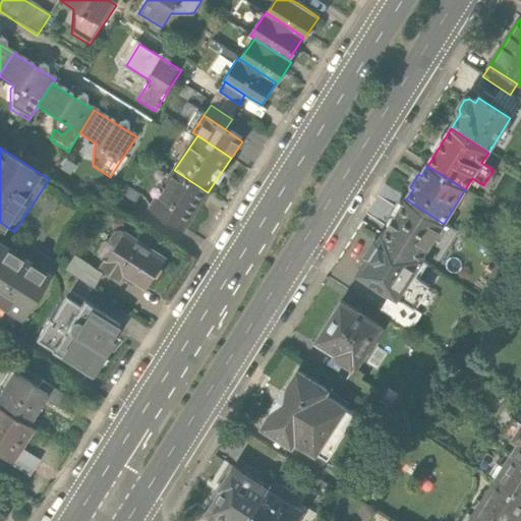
[(184,230),(208,192),(174,170),(150,208),(184,230)]
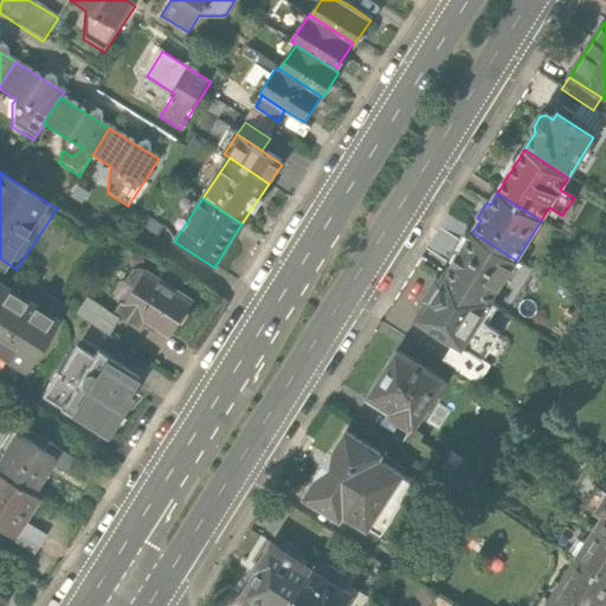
[(98,220),(89,234),(97,240),(108,226),(98,220)]
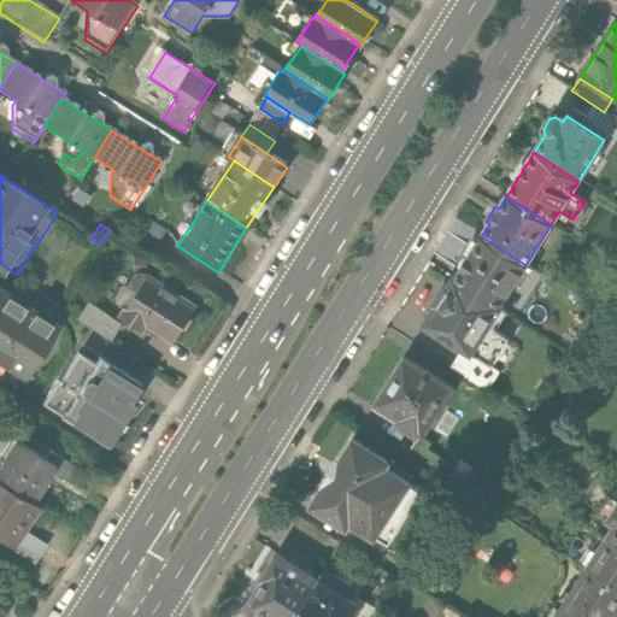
[(481,236),(453,280),(499,306),(512,285),(521,289),(533,270),(526,265),(481,236)]
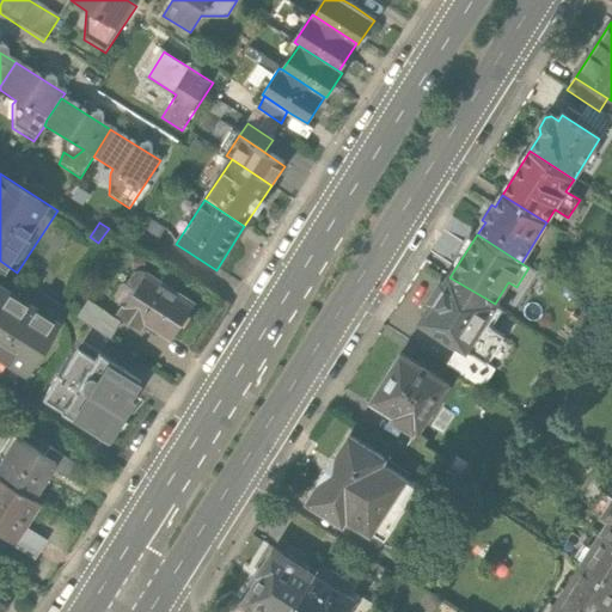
[(133,288),(138,292),(120,316),(139,328),(145,322),(172,338),(195,305),(147,275),(144,273),(140,273),(135,273),(132,276),(130,280),(130,286),(133,288)]
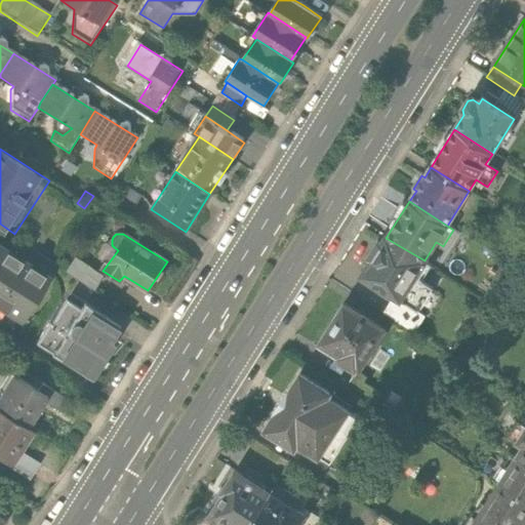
[(432,266),(425,260),(386,238),(381,245),(377,243),(368,258),(371,260),(361,276),(394,296),(417,312),(433,288),(421,281),(432,266)]
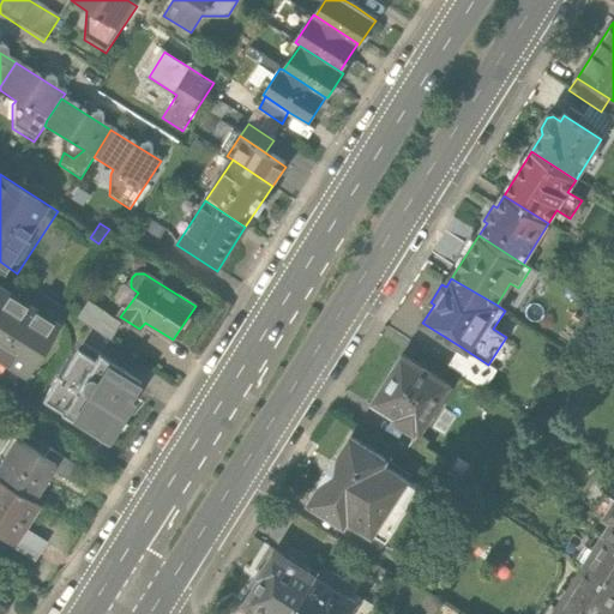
[(0,301),(0,386),(18,398),(56,337),(0,301)]
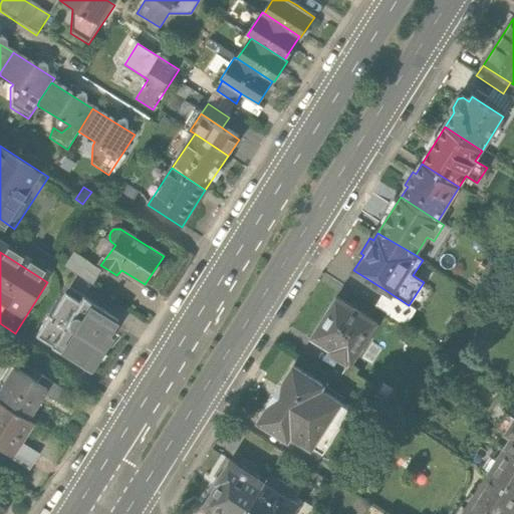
[(91,286),(101,270),(74,253),(64,268),(91,286)]
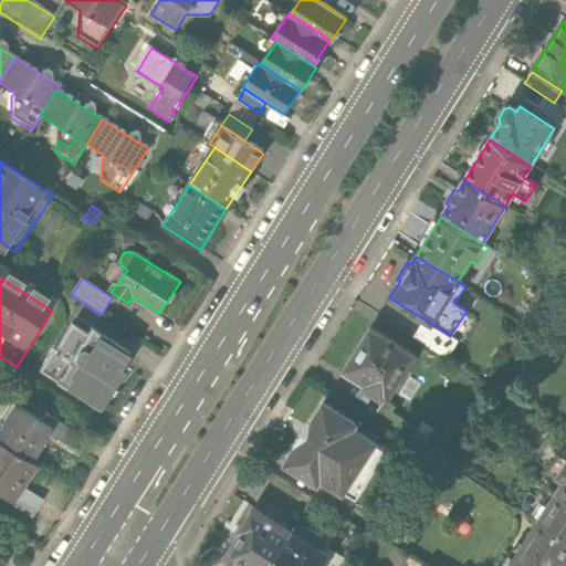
[(450,336),(425,320),(412,338),(447,359),(458,342),(450,336)]
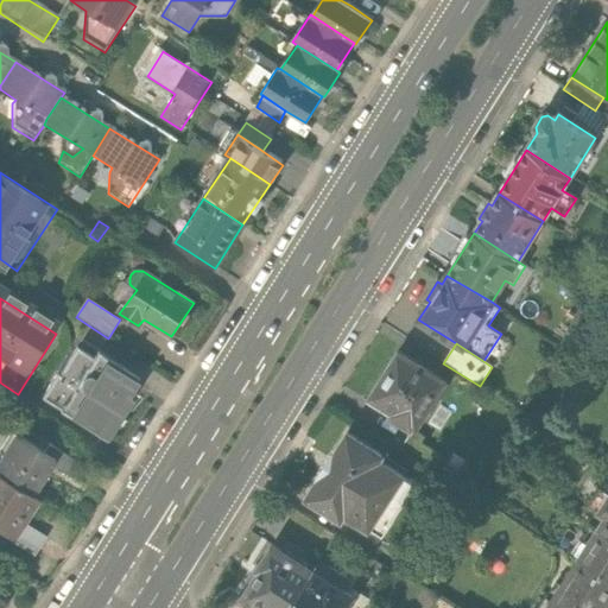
[(93,359),(76,349),(42,400),(106,441),(139,387),(134,385),(139,378),(97,352),(93,359)]
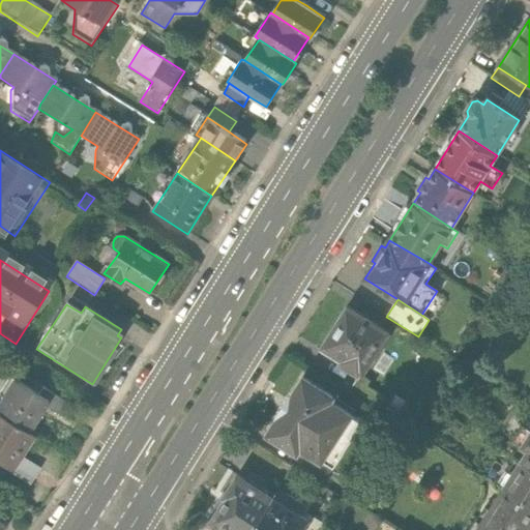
[(347,305),(321,348),(362,374),(388,332),(347,305)]
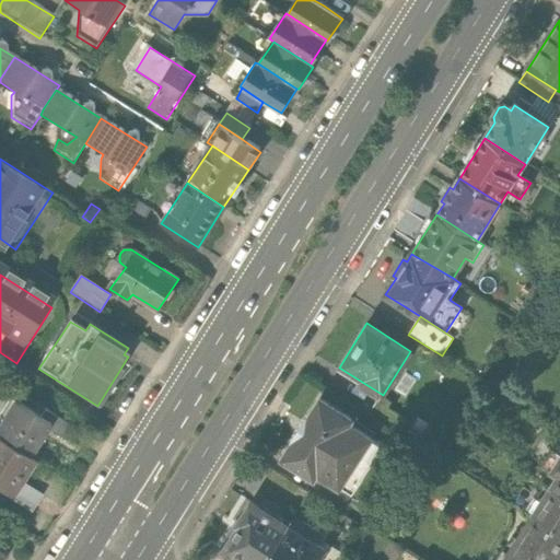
[(394,392),(405,398),(415,381),(405,374),(394,392)]
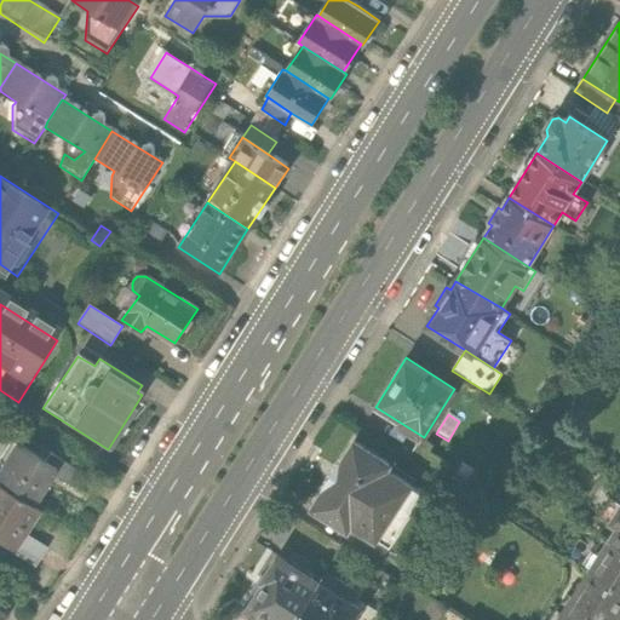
[(16,442),(0,465),(0,486),(32,506),(51,475),(56,468),(51,464),(16,442)]
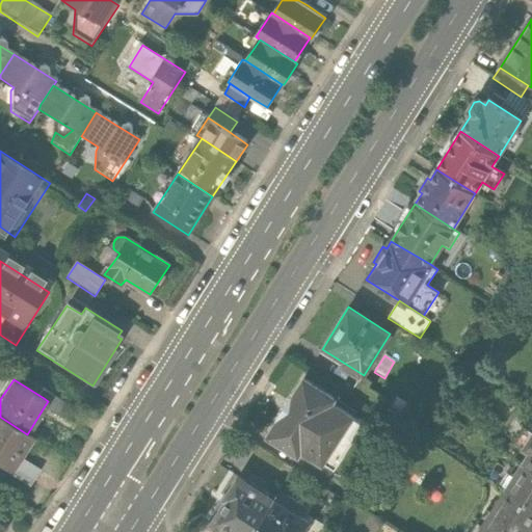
[(304,379),(269,435),(299,453),(297,456),(330,476),(364,423),(330,402),(334,397),(304,379)]
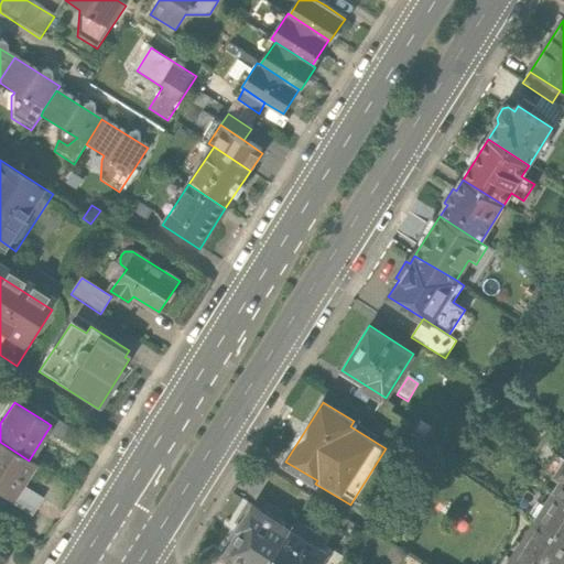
[(413,426),(379,404),(371,416),(407,437),(413,426)]
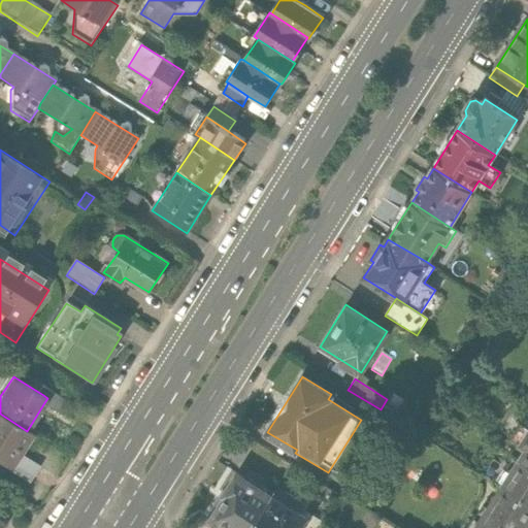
[(47,398),(43,404),(68,420),(76,407),(47,388),(43,395),(47,398)]
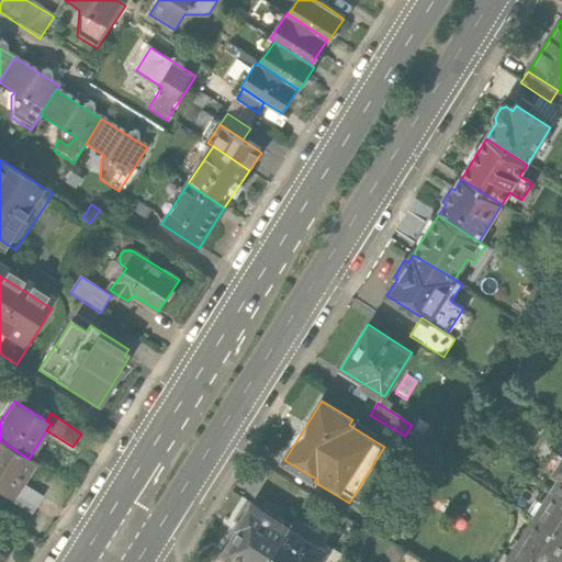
[(0,440),(0,487),(12,496),(21,483),(34,462),(29,459),(0,440)]
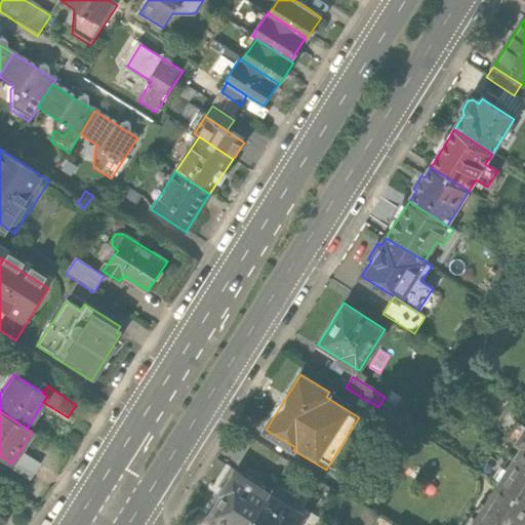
[(521,444),(515,454),(524,460),(524,422),(514,440),(521,444)]
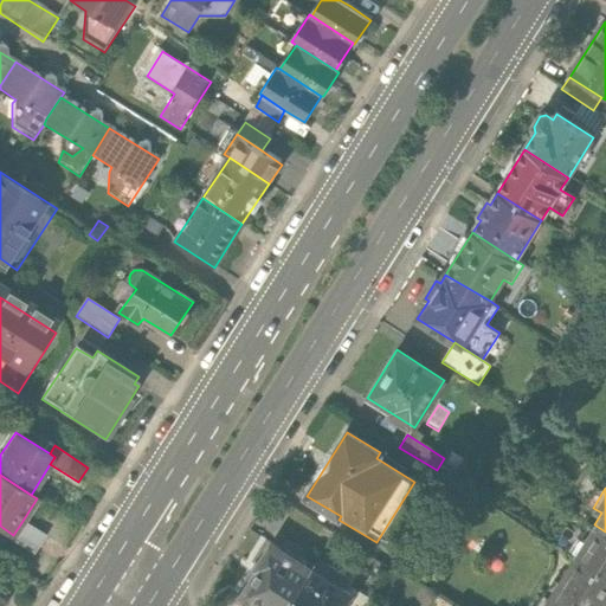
[(46,535),(23,521),(13,535),(0,526),(0,532),(34,554),(46,535)]
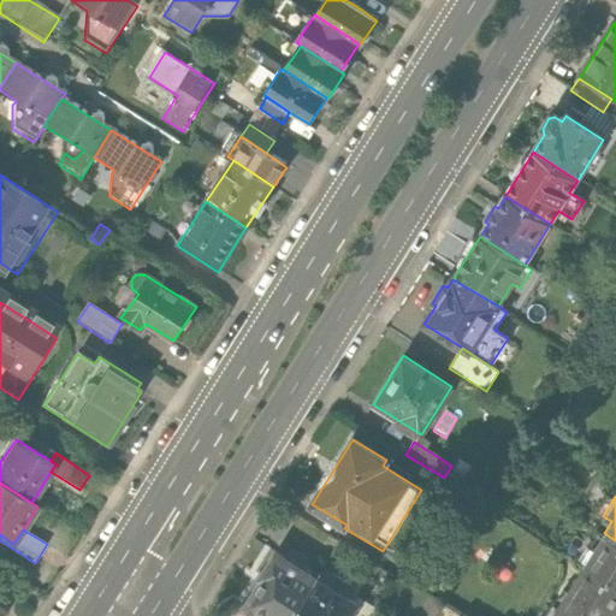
[(615,540),(604,533),(584,566),(615,585),(615,540)]
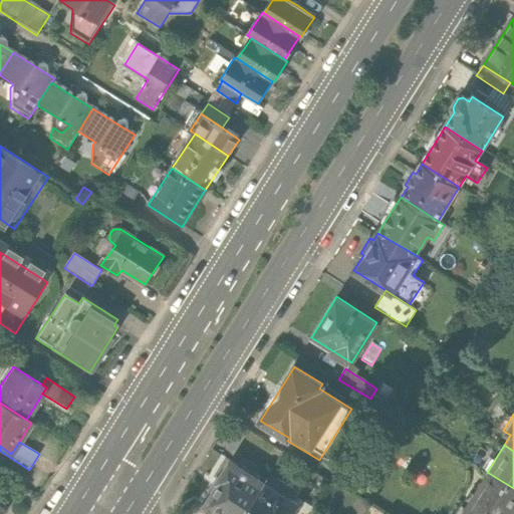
[(204,506),(216,513),(243,513),(264,481),(231,460),(212,489),(214,490),(204,506)]
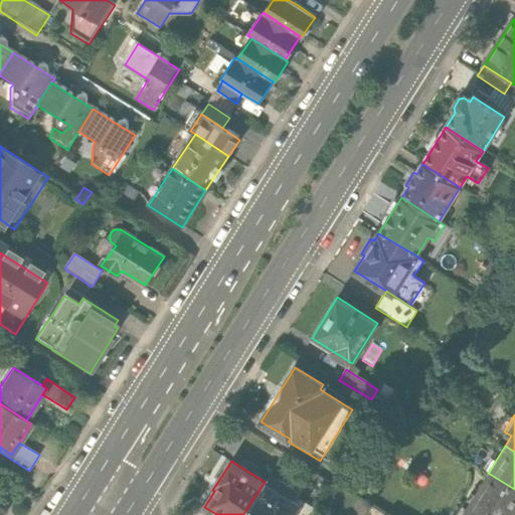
[(479,514),(510,514),(514,507),(514,489),(488,473),(466,507),(479,514)]
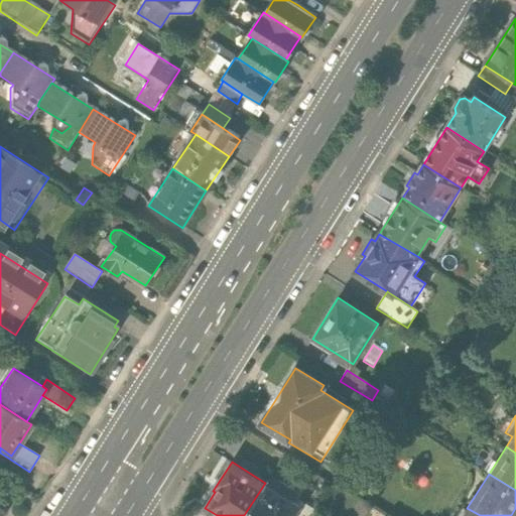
[(270,476),(265,483),(244,515),(291,515),(299,504),(292,500),(296,492),(270,476)]
